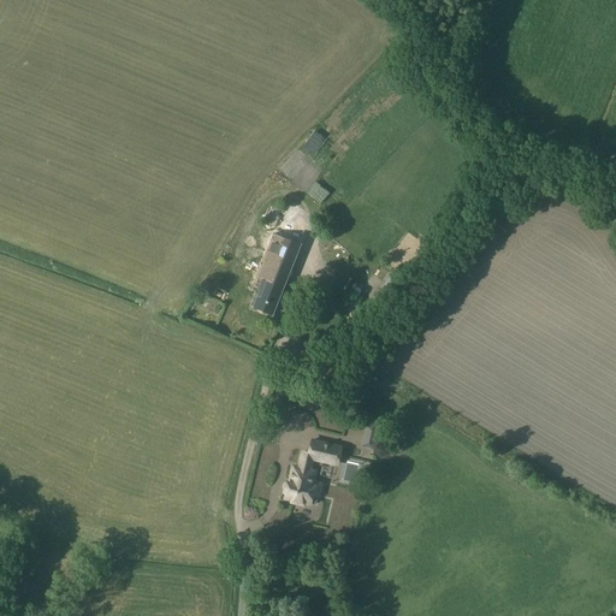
[(264,223),(271,226),(278,213),(270,209),(264,223)]
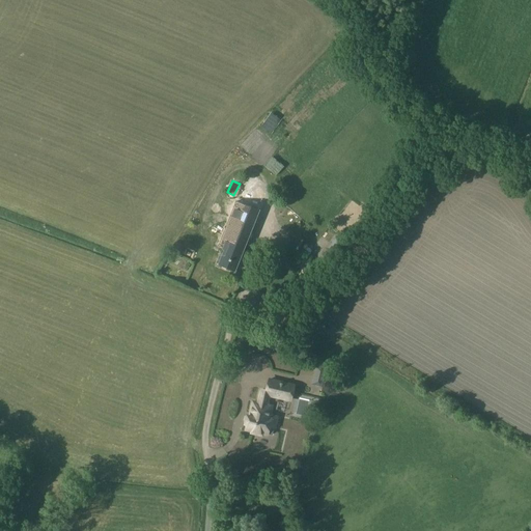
[(259,211),(236,202),(219,247),(225,250),(219,264),(235,271),(259,211)]
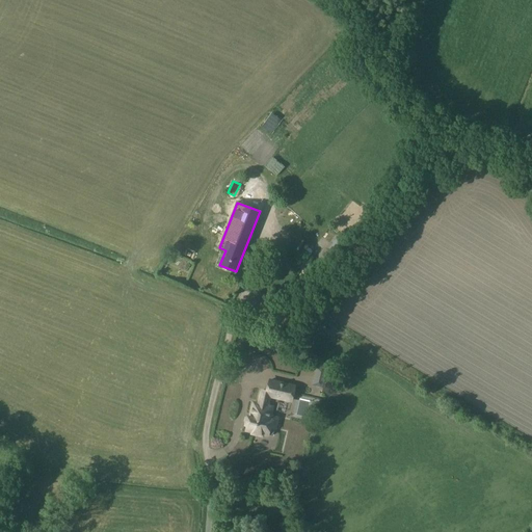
[(249,416),(247,416),(245,423),(248,424),(246,429),(253,431),(253,433),(261,435),(262,433),(267,435),(269,426),(275,427),(278,418),(270,416),(273,406),(268,405),(271,396),(292,401),(296,386),(270,378),(267,391),(261,390),(258,402),(254,401),(249,416)]
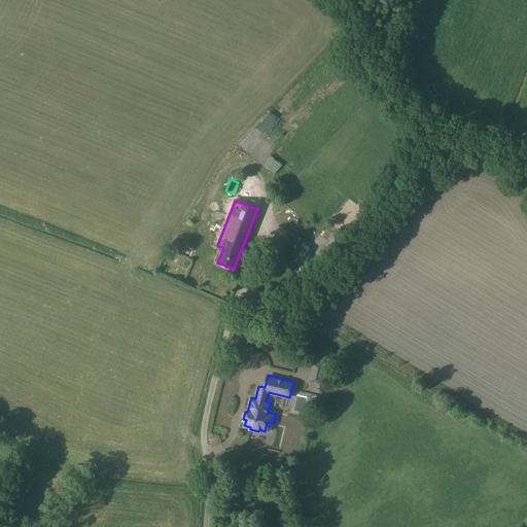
[(302,422),(305,406),(295,403),(291,419),(302,422)]
